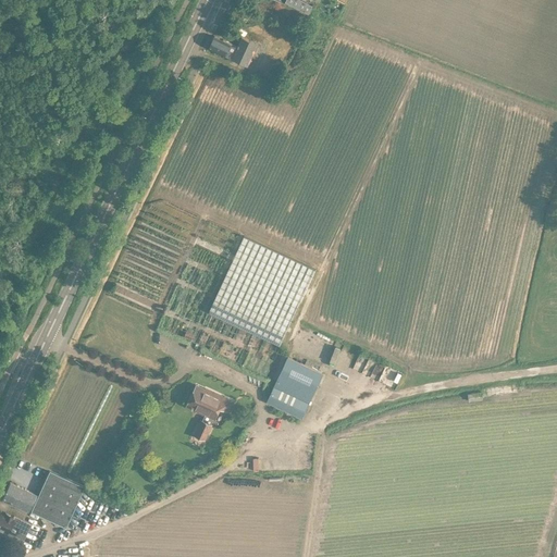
[(308,12),(310,4),(299,0),(296,0),(294,7),(308,12)]
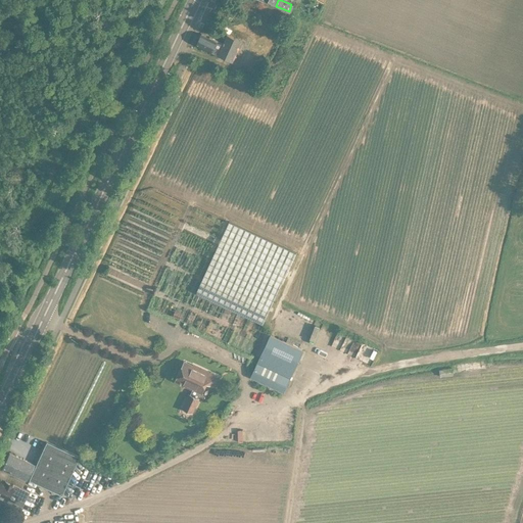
[(197,41),(198,42),(195,46),(232,63),(241,43),(227,36),(223,45),(208,38),(208,39),(200,36),(200,37),(199,37),(197,41)]
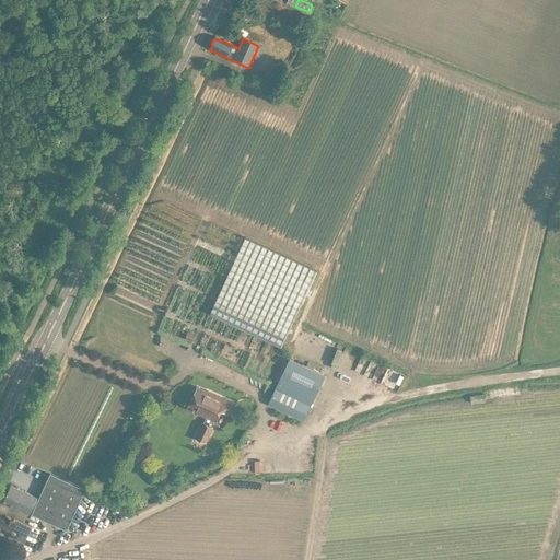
[(226,277),(209,315),(212,316),(281,348),(282,346),(299,310),(316,271),(244,238),(226,277)]
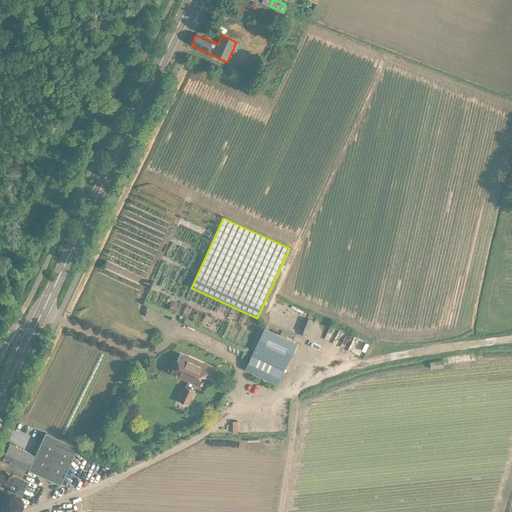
[(263,329),(244,370),(277,385),(296,345),(297,344),(296,343),(280,336),(274,333),(264,328),(263,329)]
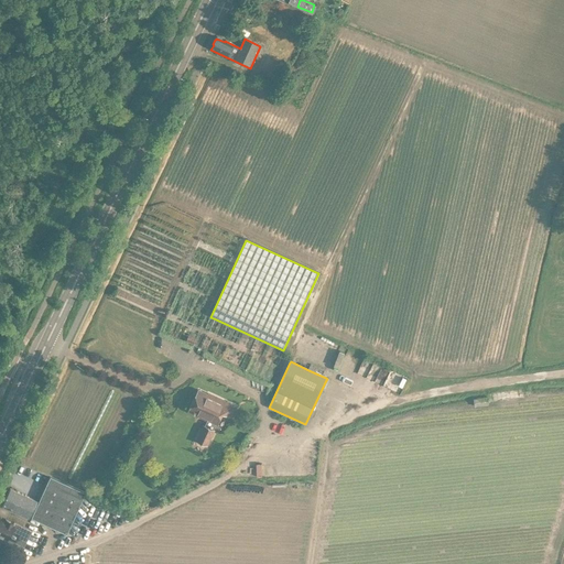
[(207,421),(205,427),(213,431),(216,425),(217,425),(223,413),(231,416),(236,407),(207,394),(207,396),(198,391),(188,412),(207,421)]
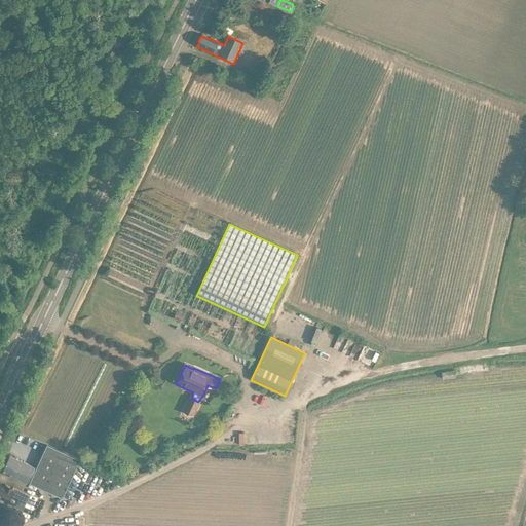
[(454,372),(441,373),(442,380),(455,378),(454,372)]
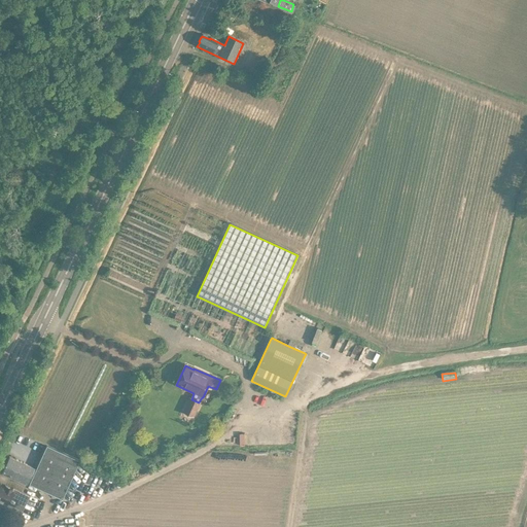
[(200,402),(199,402),(191,399),(190,398),(184,413),(194,417),(200,402)]
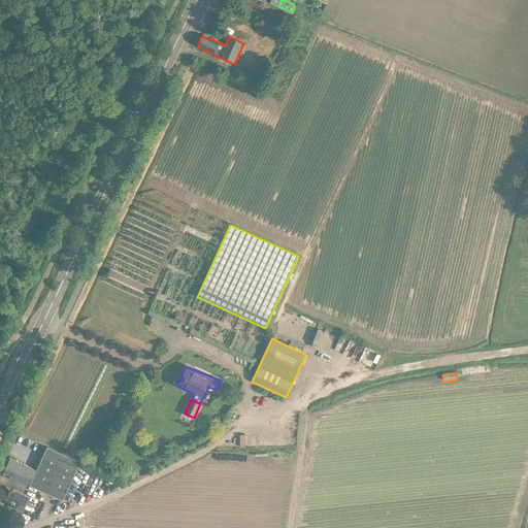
[(293,441),(295,414),(291,414),(289,435),(287,435),(287,440),(293,441)]
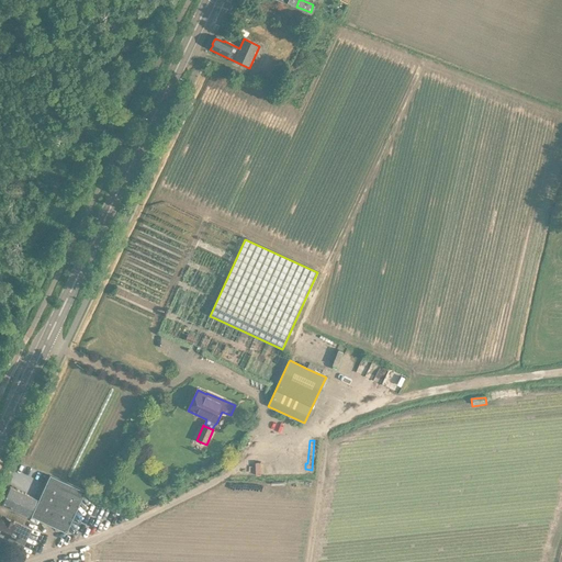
[(48,475),(37,499),(30,516),(66,532),(85,491),(48,475)]
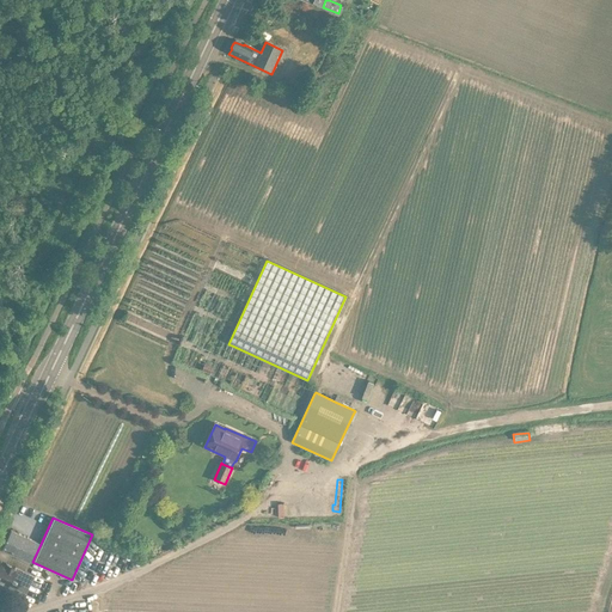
[(32,562),(41,544),(10,531),(1,549),(32,562)]
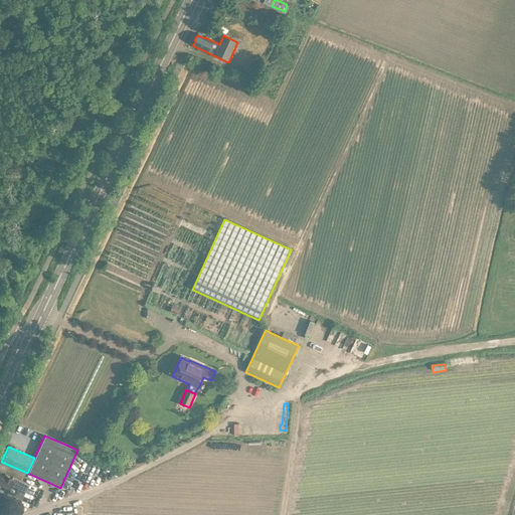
[(0,489),(6,492),(13,496),(20,499),(21,499),(27,485),(19,482),(4,475),(3,476),(0,474),(0,489)]
